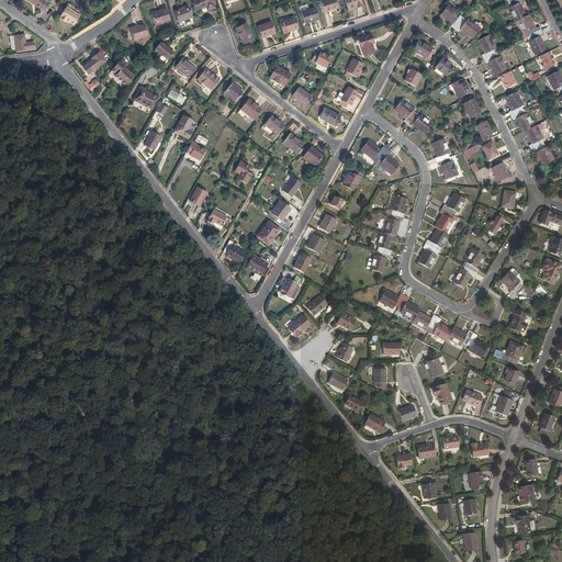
[(25,0),(25,1),(31,4),(32,3),(35,6),(34,7),(40,10),(41,9),(44,11),(45,10),(47,6),(51,0),(25,0)]
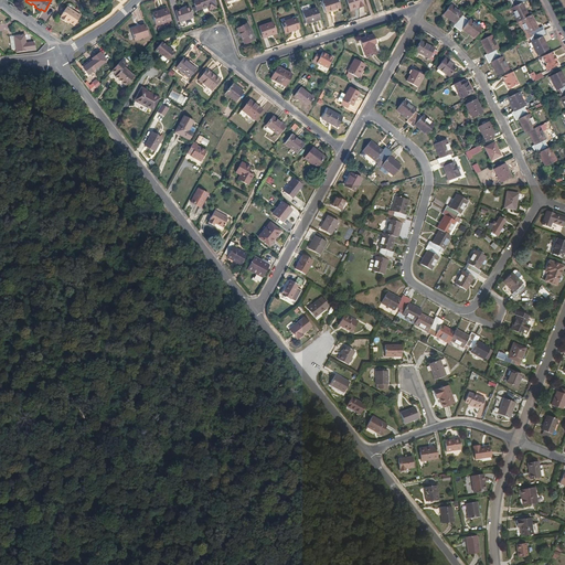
[(209,8),(210,11),(215,9),(214,6),(215,6),(213,0),(198,0),(199,0),(199,2),(193,3),(196,12),(206,8),(209,8)]
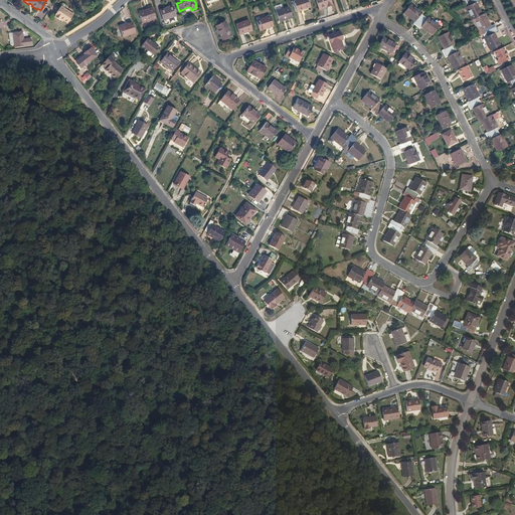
[(307,0),(300,0),(293,2),(297,12),(310,8),(307,0)]
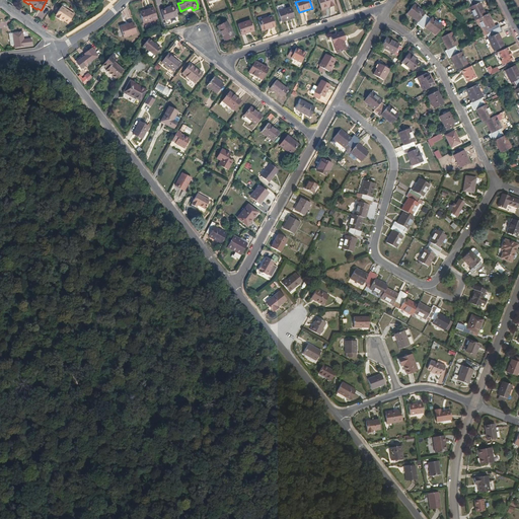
[(328,7),(328,8),(334,6),(331,0),(317,0),(320,9),(328,7)]
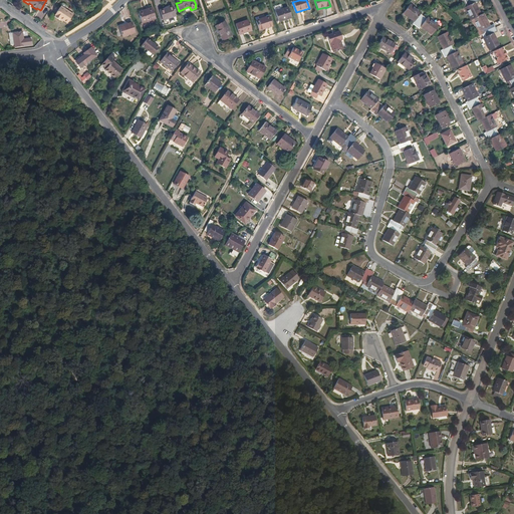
[(475,3),(468,6),(465,8),(471,20),(481,16),(475,3)]
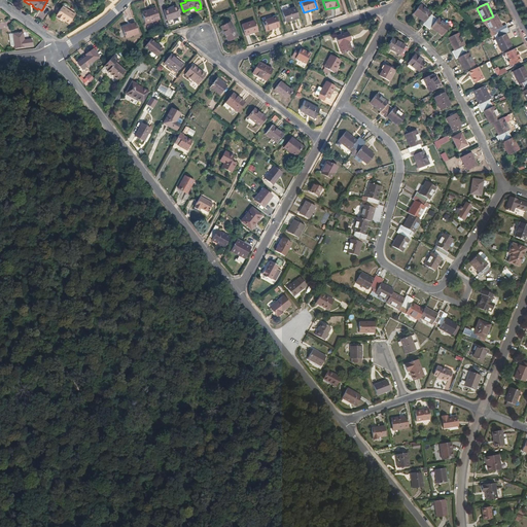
[(414,14),(425,23),(430,15),(431,13),(425,9),(420,5),(414,14)]
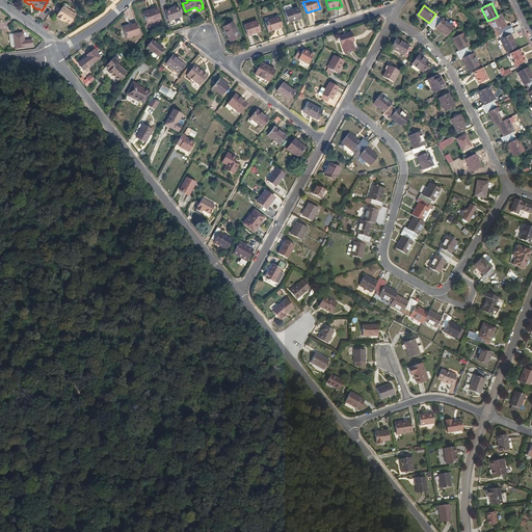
[(173,20),(181,17),(178,7),(164,11),(168,22),(170,26),(174,25),(173,21),(173,20)]
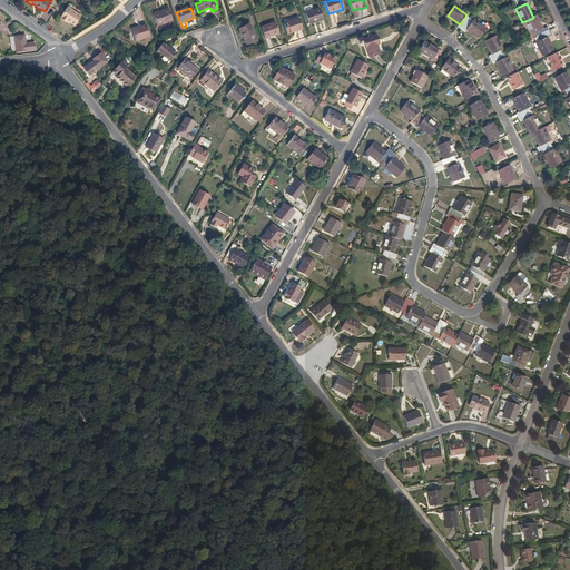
[(81,17),(71,10),(70,11),(66,9),(60,18),(61,18),(60,19),(66,23),(67,22),(69,23),(75,27),(81,17)]
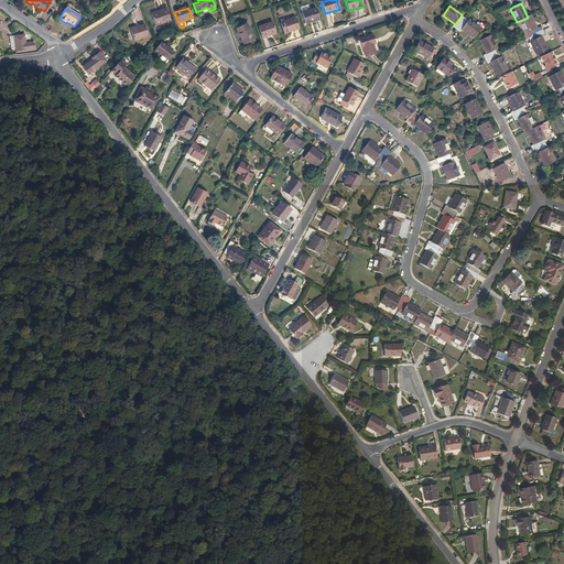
[(156,13),(152,15),(155,26),(171,21),(166,9),(156,12),(156,13)]
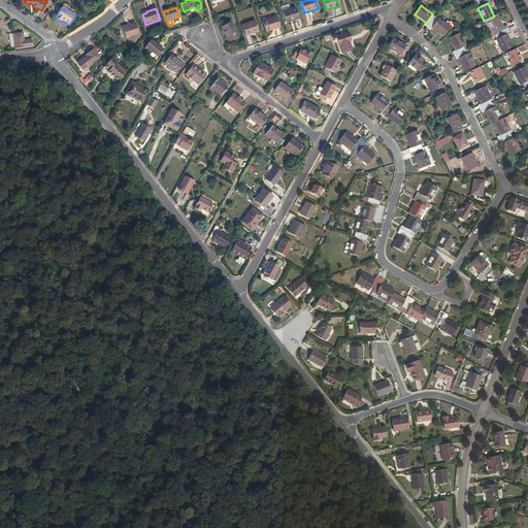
[(296,8),(283,12),(286,23),(299,19),(296,8)]
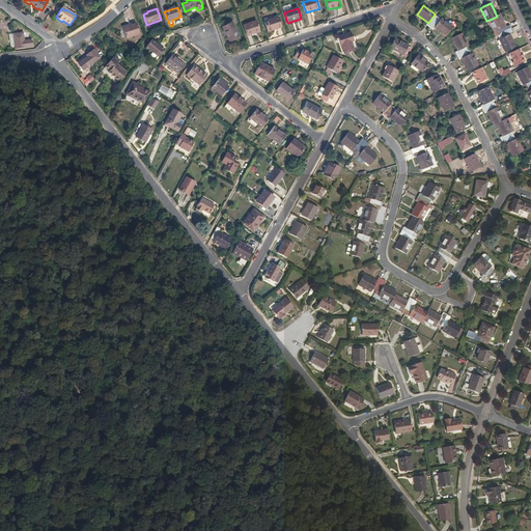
[(497,17),(486,21),(493,34),(499,31),(505,28),(499,15),(497,17)]
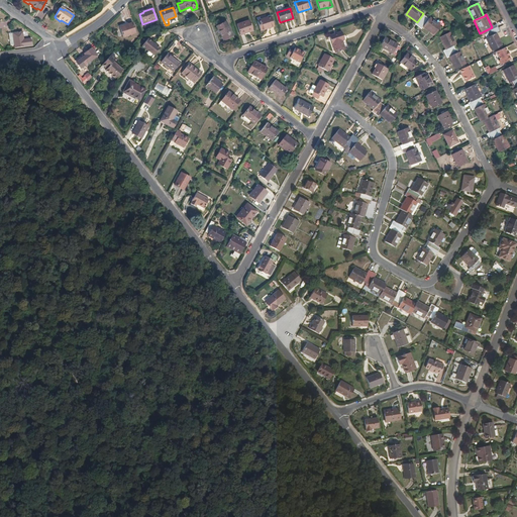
[(418,27),(425,17),(422,15),(417,22),(415,24),(418,27)]
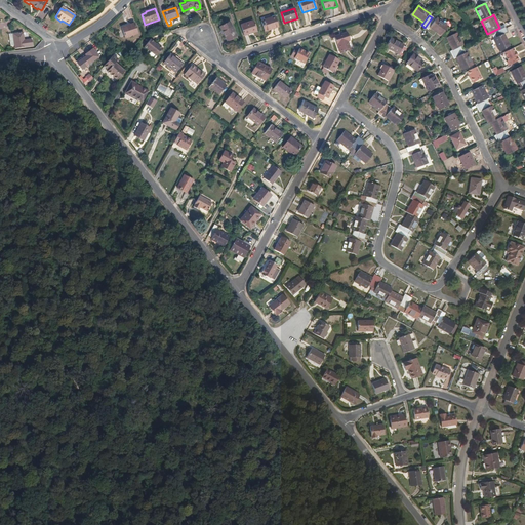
[(273,28),(273,29),(278,28),(275,17),(260,22),(264,31),(273,28)]
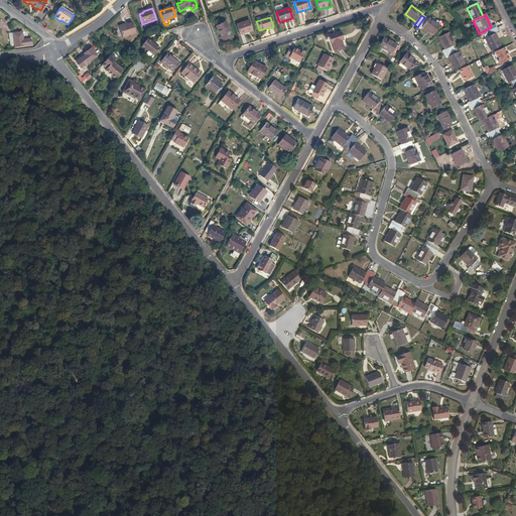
[(422,27),(427,19),(424,17),(417,27),(420,29),(422,27)]
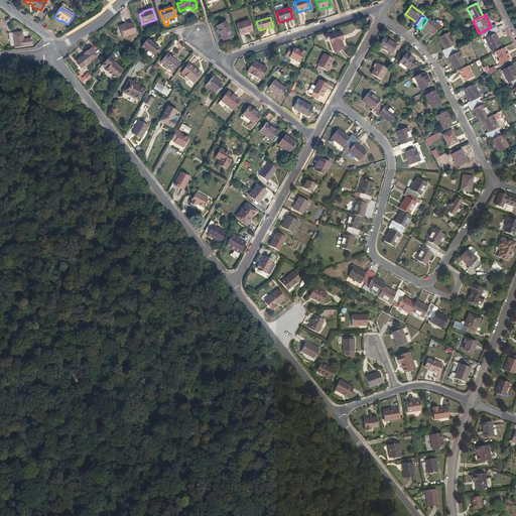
[(427,19),(422,27),(433,35),(439,26),(428,18),(427,19)]
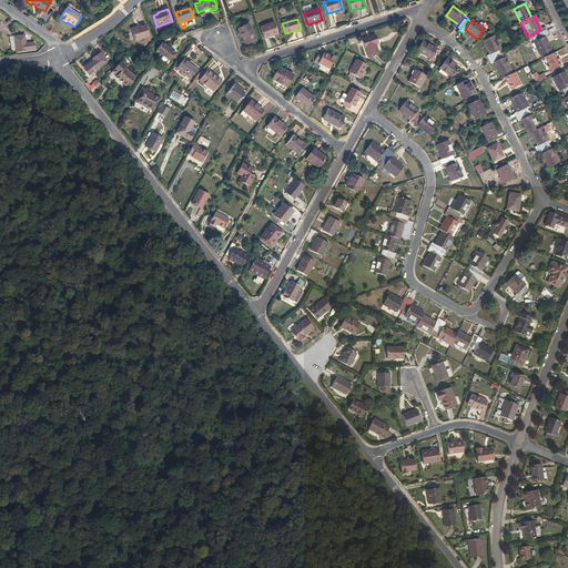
[(277,34),(274,23),(260,28),(264,39),(277,34)]
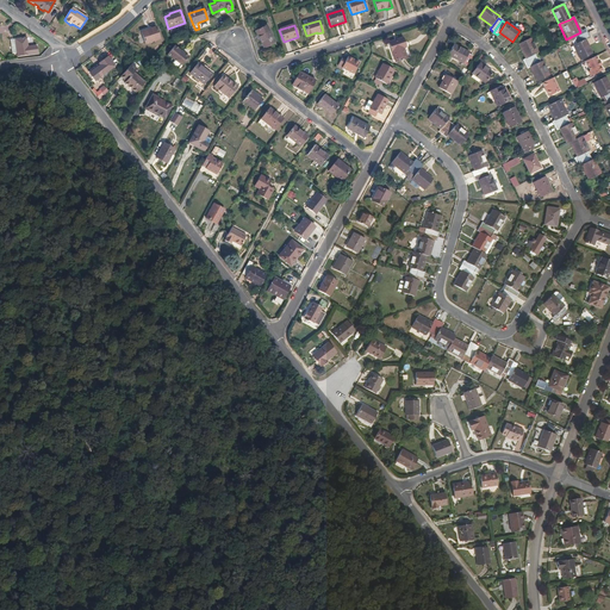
[(269,45),(274,43),(275,43),(267,26),(255,32),(263,48),(269,45)]
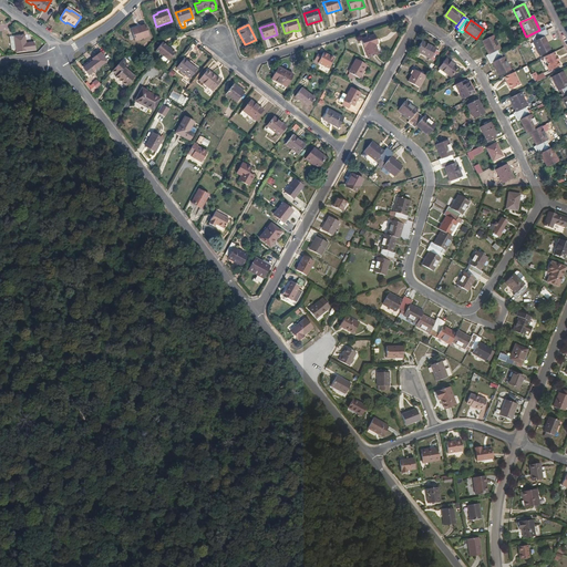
[(138,39),(148,35),(145,27),(136,30),(136,29),(131,30),(134,41),(140,40),(138,39)]
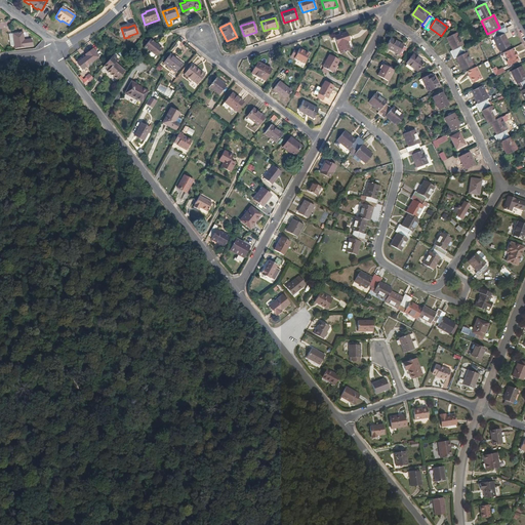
[(494,35),(506,29),(505,26),(499,28),(493,31),(494,35)]
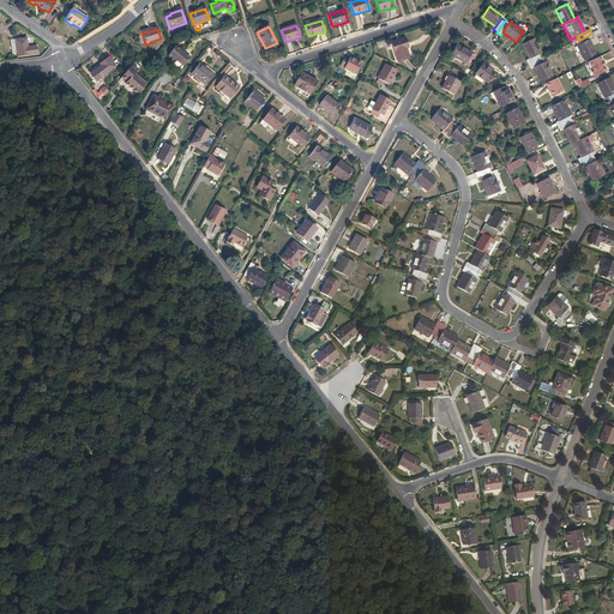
[(578,41),(581,44),(589,41),(594,38),(591,34),(578,41)]
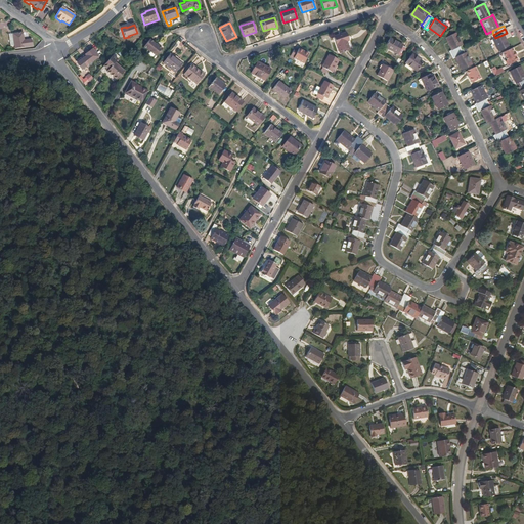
[(25,40),(23,33),(9,35),(11,46),(14,46),(15,49),(33,46),(32,40),(31,39),(25,40)]
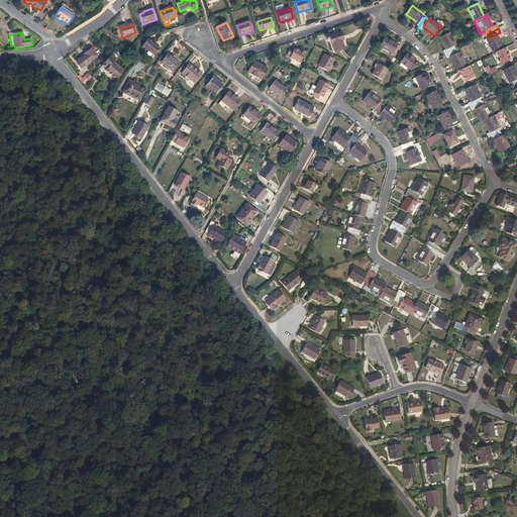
[(439,37),(446,49),(454,46),(455,45),(449,32),(439,37)]
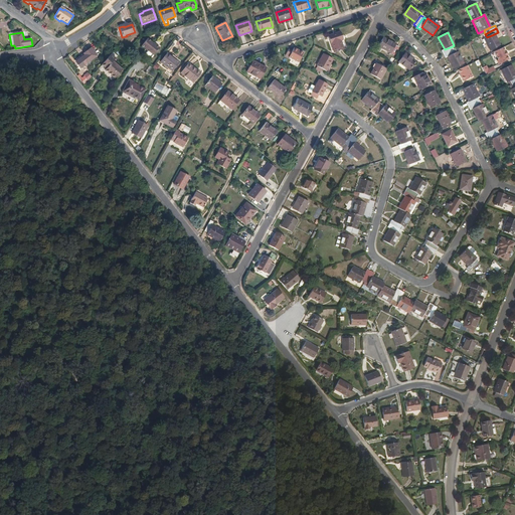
[(339,38),(341,37),(340,33),(328,36),(334,53),(343,50),(340,41),(339,38)]
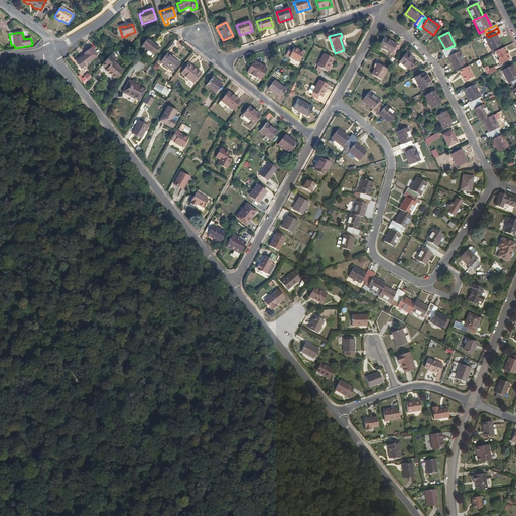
[(495,34),(488,37),(485,39),(491,51),(501,46),(495,34)]
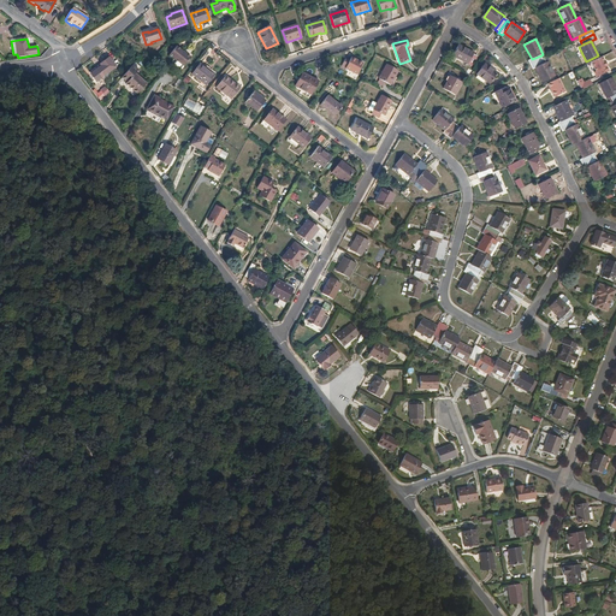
[(472,67),(477,57),(473,55),(474,54),(458,45),(452,57),(472,67)]
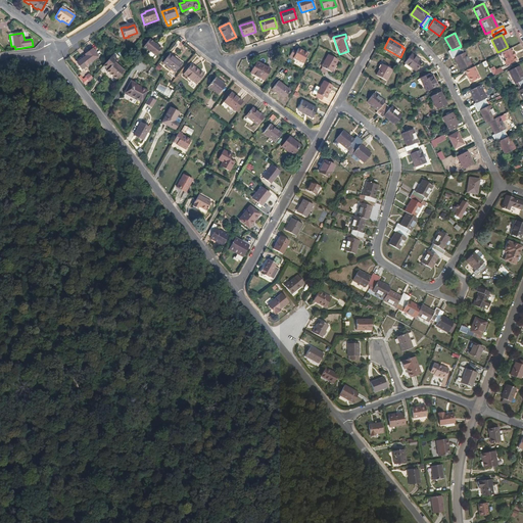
[(161,50),(149,40),(143,48),(149,52),(155,57),(161,50)]
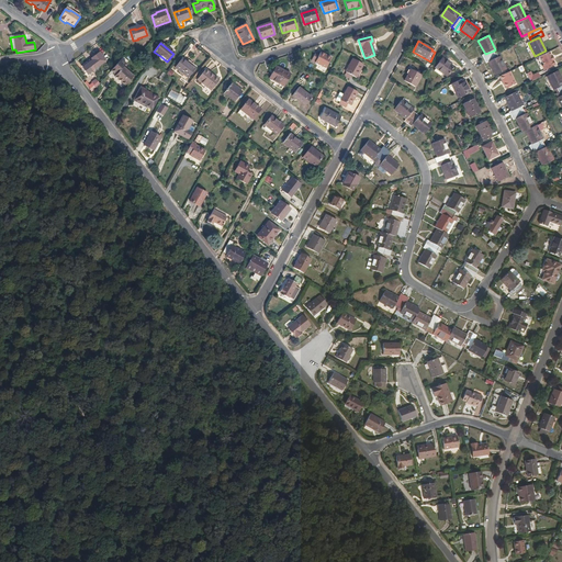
[(484,60),(496,54),(494,51),(485,54),(482,56),(484,60)]
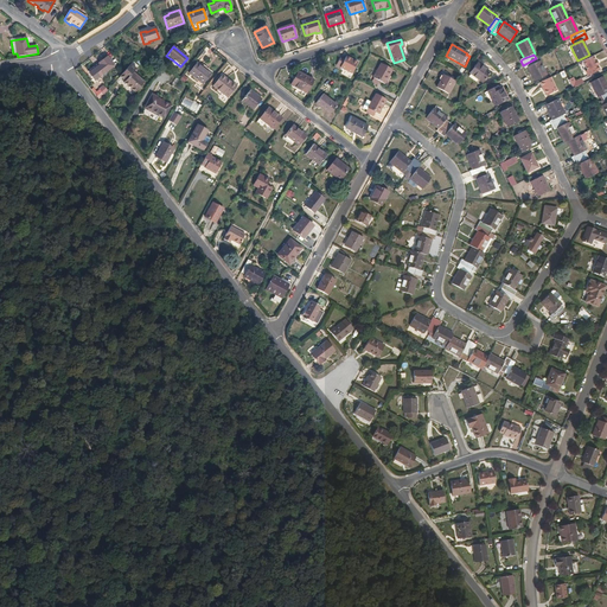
[(594,61),(593,56),(582,62),(587,71),(586,71),(587,76),(599,70),(598,65),(595,61),(594,61)]
